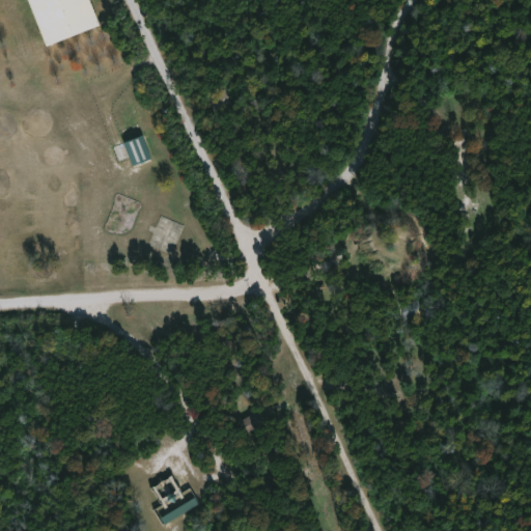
[(87,0),(98,25),(44,47),(25,0),(87,0)]
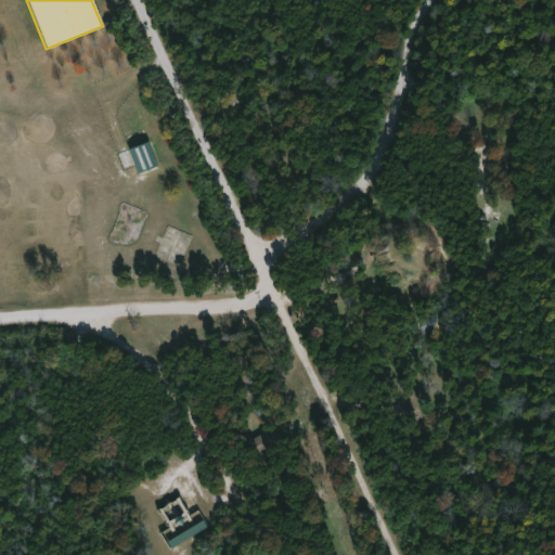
[(157,168),(152,143),(130,147),(137,173),(157,168)]
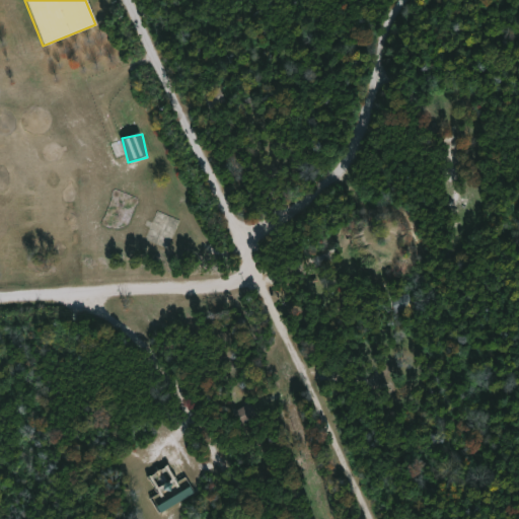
[(257,417),(251,403),(234,412),(241,425),(257,417)]
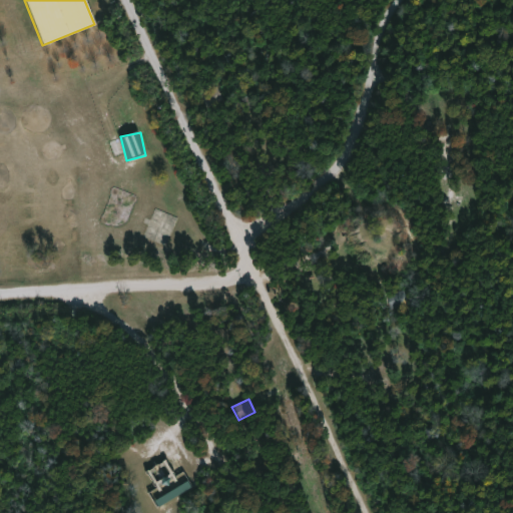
[(176,480),(176,478),(157,485),(159,489),(151,492),(156,505),(192,491),(187,476),(176,480)]
